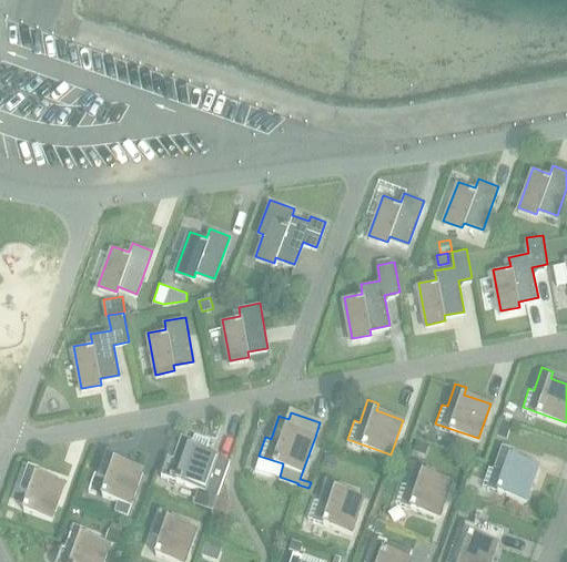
[(500,420),(496,432),(506,437),(512,423),(500,420)]
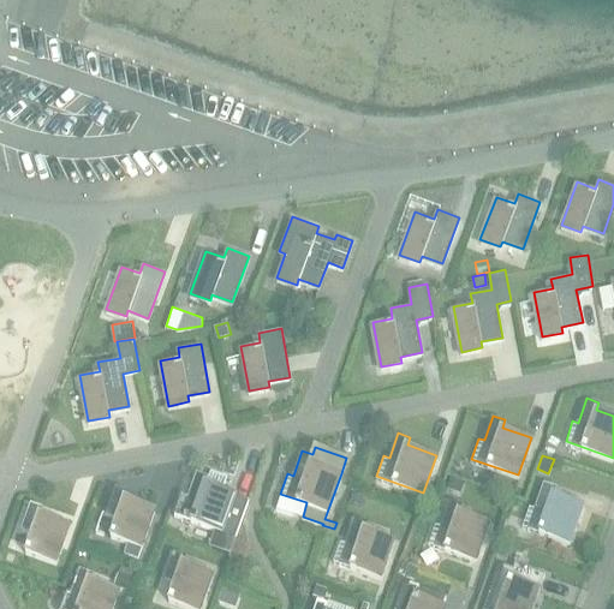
[(197,470),(188,495),(183,493),(176,513),(222,530),(236,493),(222,488),(227,475),(210,469),(209,475),(197,470)]
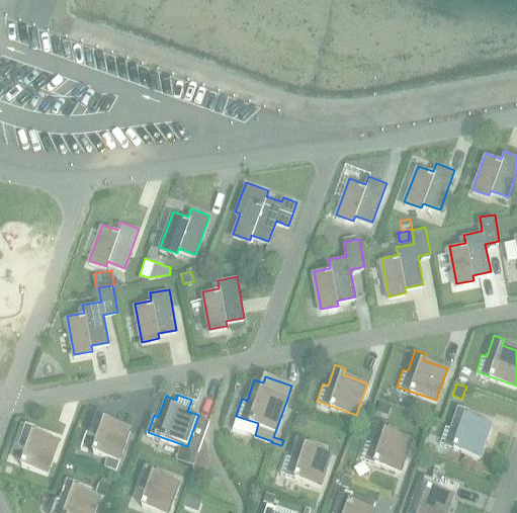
[(419,409),(433,415),(436,404),(422,399),(419,409)]
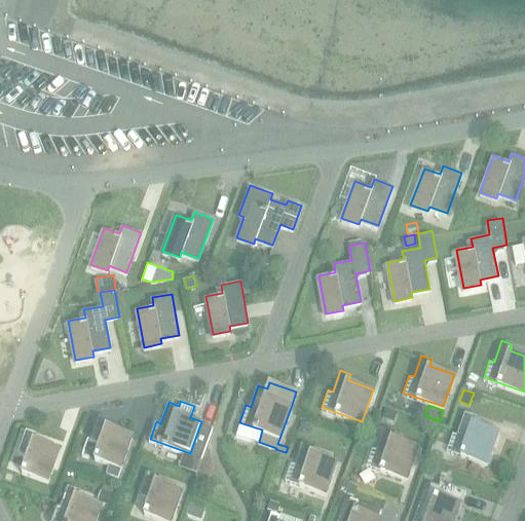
[(384,406),(381,415),(392,418),(396,410),(384,406)]
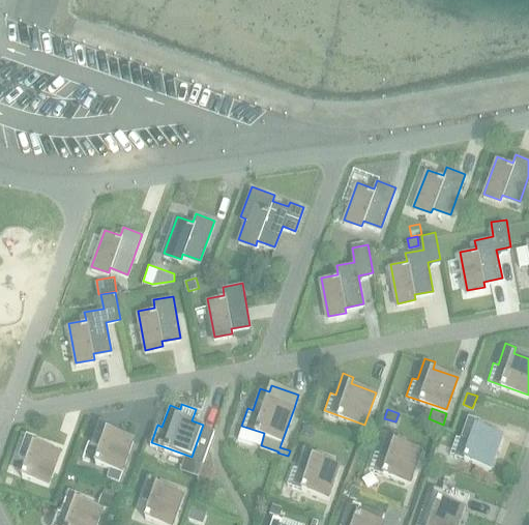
[(491,466),(502,434),(476,426),(479,418),(468,415),(461,436),(457,435),(450,451),(491,466)]
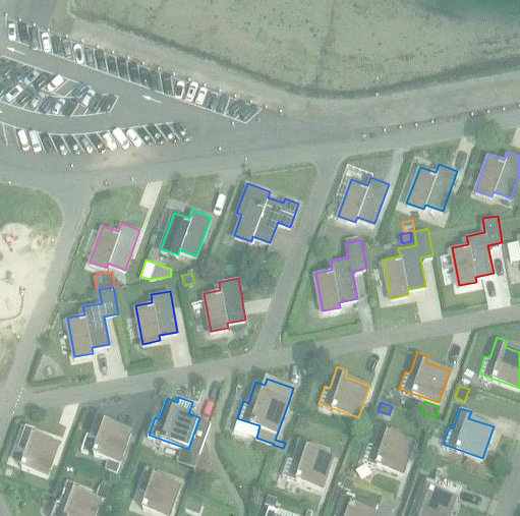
[(117,471),(131,431),(106,421),(109,415),(98,411),(91,433),(100,437),(94,452),(106,457),(103,466),(117,471)]
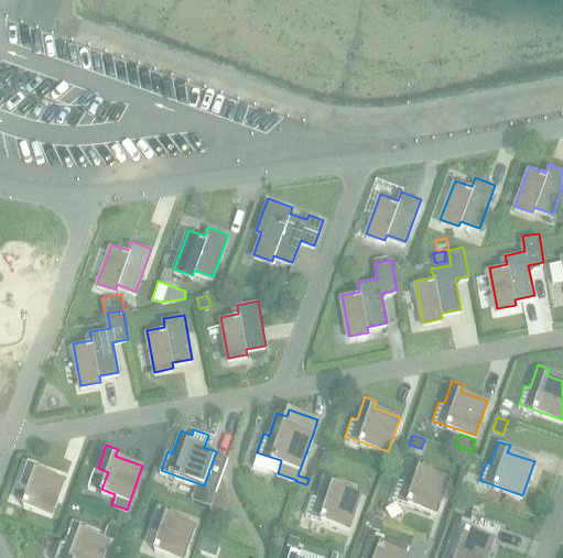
[(333,463),(336,453),(324,449),(321,459),(333,463)]
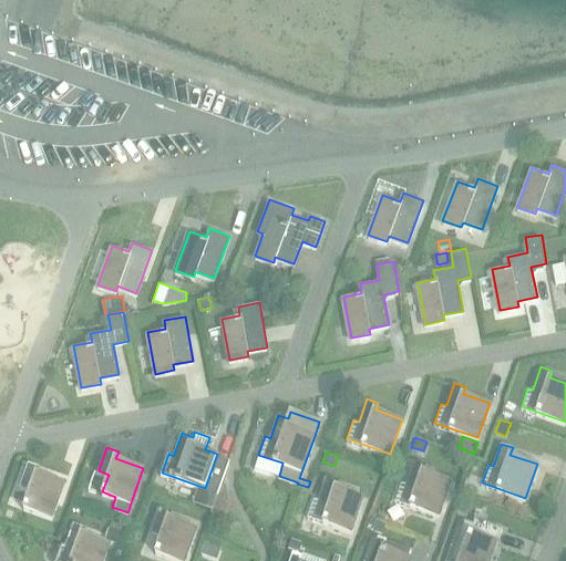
[(439,515),(450,480),(423,470),(425,464),(414,459),(407,482),(401,480),(394,499),(439,515)]
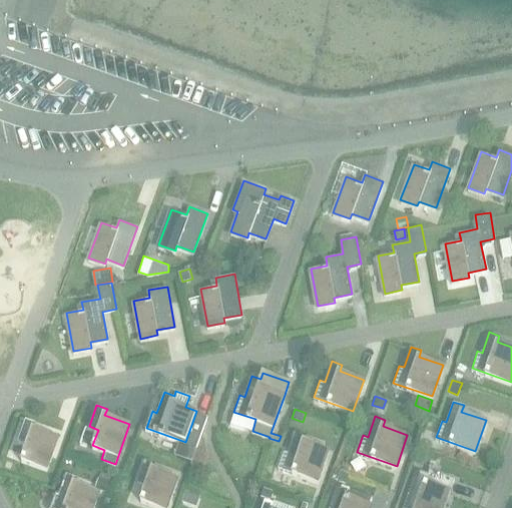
[(47,468),(58,437),(34,428),(36,422),(26,418),(18,439),(27,443),(21,458),(47,468)]
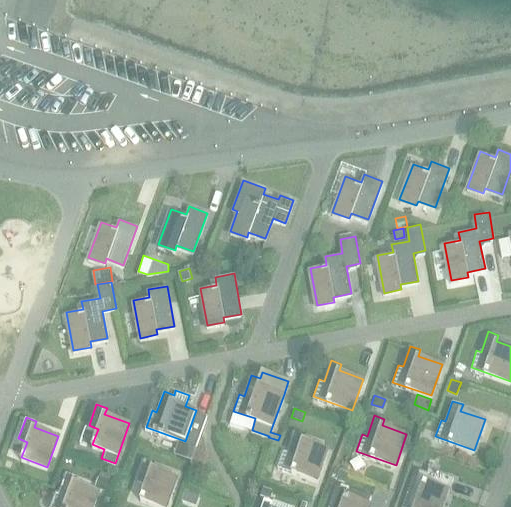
[(317,479),(328,448),(304,440),(306,433),(296,430),(289,450),(284,449),(278,465),(317,479)]
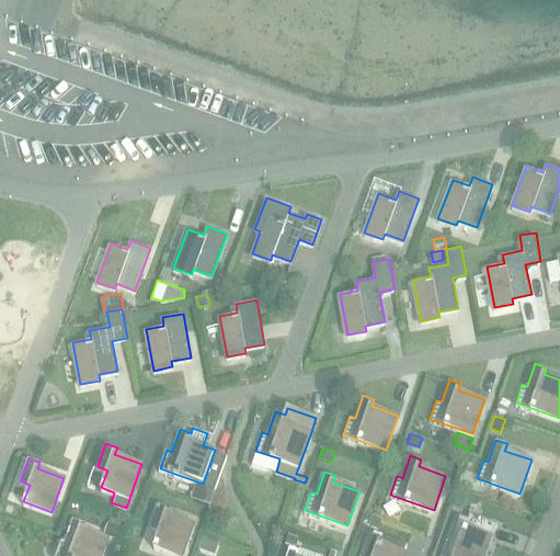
[(194,496),(209,501),(215,489),(198,483),(194,496)]
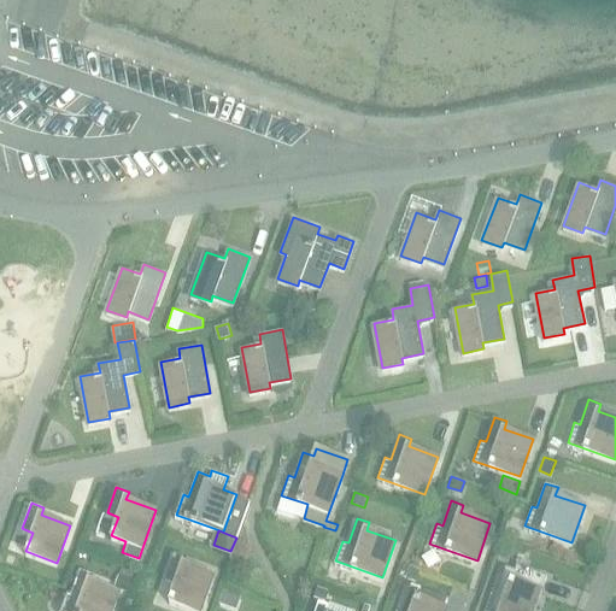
[(200,610),(213,574),(185,563),(187,556),(175,551),(165,577),(176,581),(170,600),(200,610)]
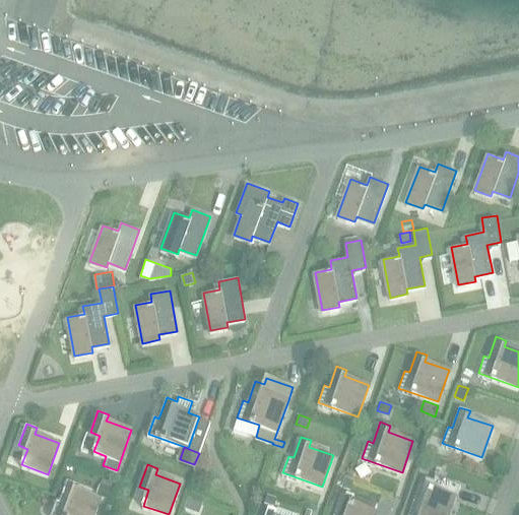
[(354,478),(340,473),(336,483),(350,488),(354,478)]
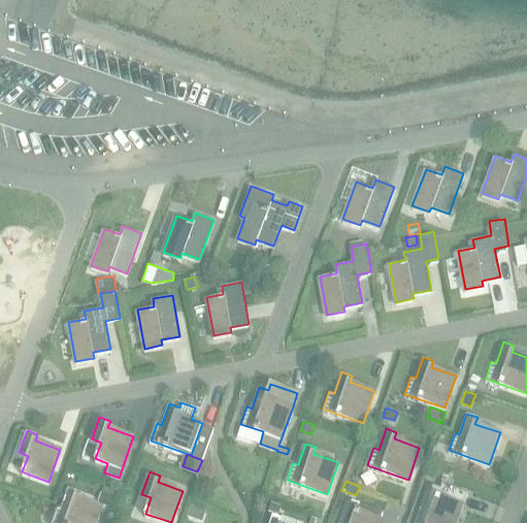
[(456,522),(468,491),(441,482),(440,486),(428,482),(415,521),(419,522),(456,522)]
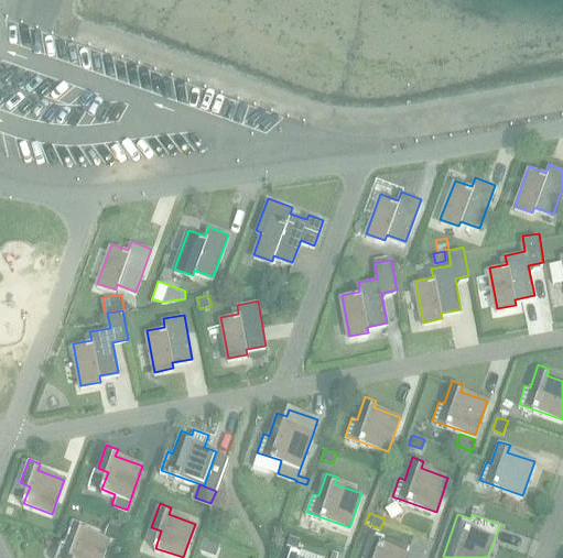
[(117,538),(125,520),(112,515),(105,534),(117,538)]
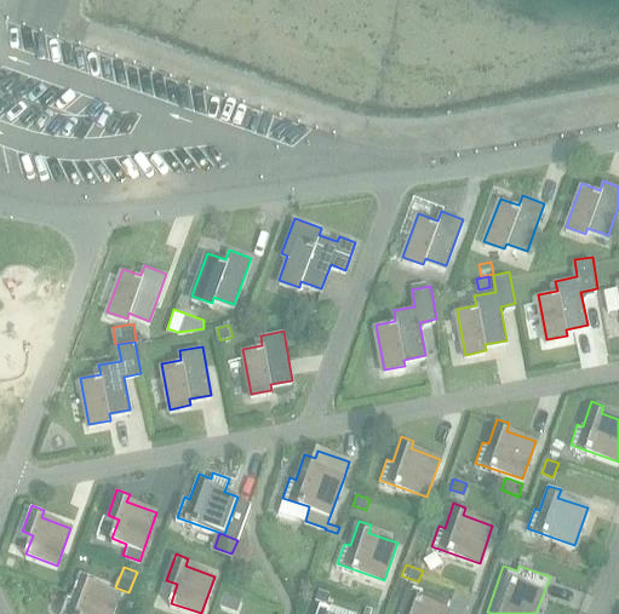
[(112,613),(120,595),(90,584),(93,575),(80,572),(72,597),(67,596),(59,613),(112,613)]
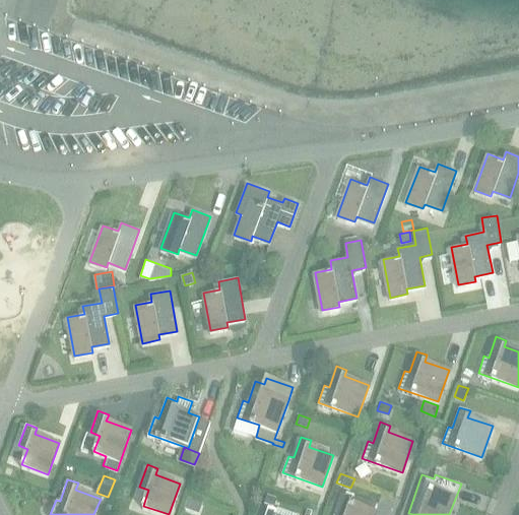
[(378,503),(354,495),(342,490),(333,514),(375,514),(377,511),(374,511),(377,504),(378,503)]
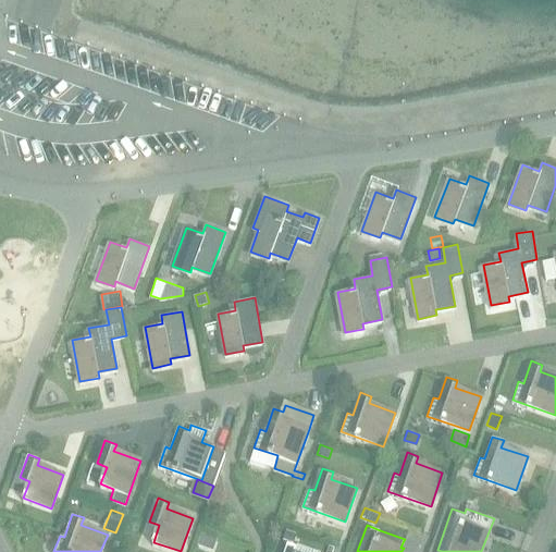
[(285,528),(282,537),(293,541),(296,532),(285,528)]
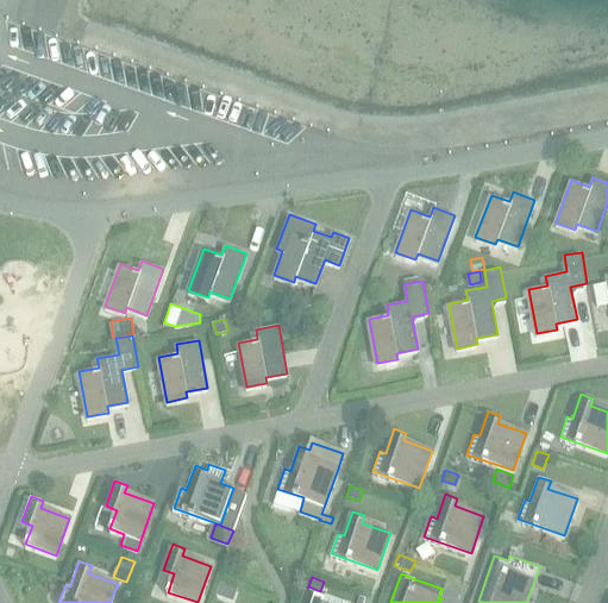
[(237,586),(221,580),(218,592),(233,597),(237,586)]
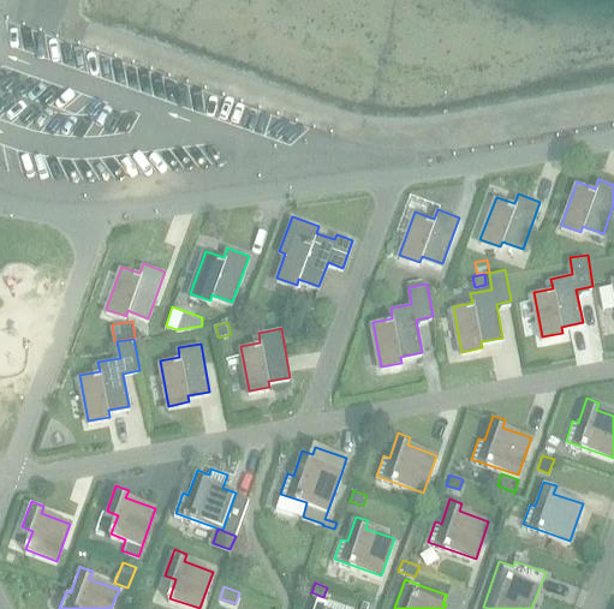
[(353,608),(358,595),(346,590),(341,604),(353,608)]
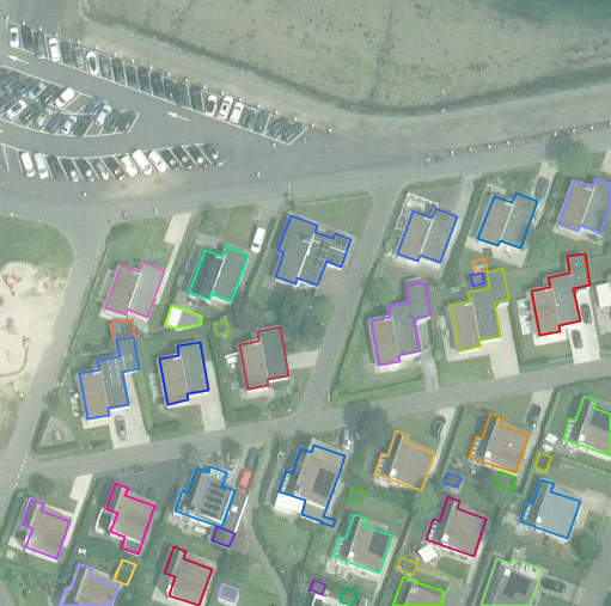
[(323,605),(327,599),(311,593),(306,605),(323,605)]
